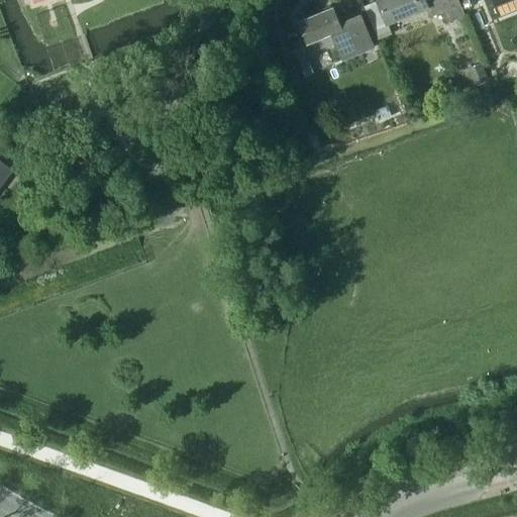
[(463,14),(457,0),(376,0),(387,23),(426,7),(430,16),(441,11),(446,21),(463,14)]
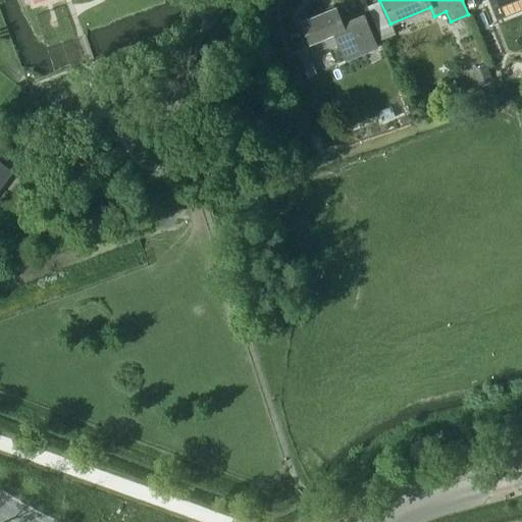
[(342,23),(334,7),(301,20),(310,43),(334,34),(346,61),(375,49),(362,15),(342,23)]
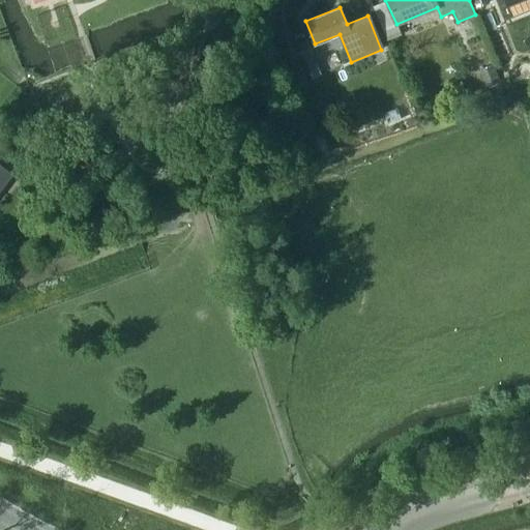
[(304,37),(291,43),(302,67),(315,62),(304,37)]
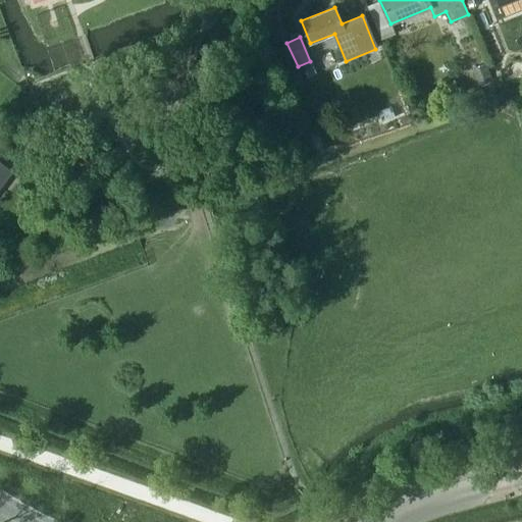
[(492,81),(484,63),(471,69),(480,87),(492,81)]
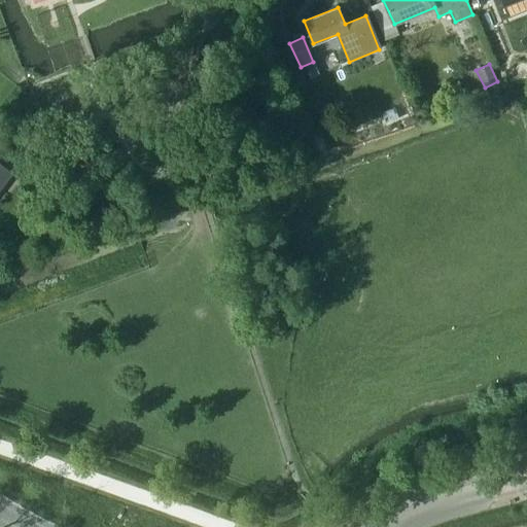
[(0,189),(12,174),(0,165),(0,189)]
